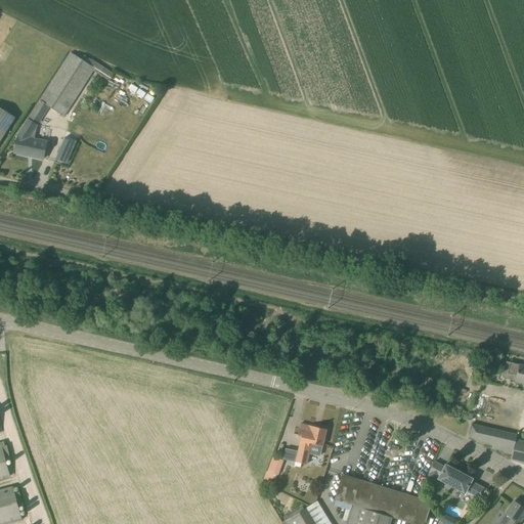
[(88,64),(71,52),(17,135),(18,135),(14,153),(44,160),(47,141),(35,139),(38,126),(50,107),(64,117),(95,70),(93,68),(89,64),(88,64)]
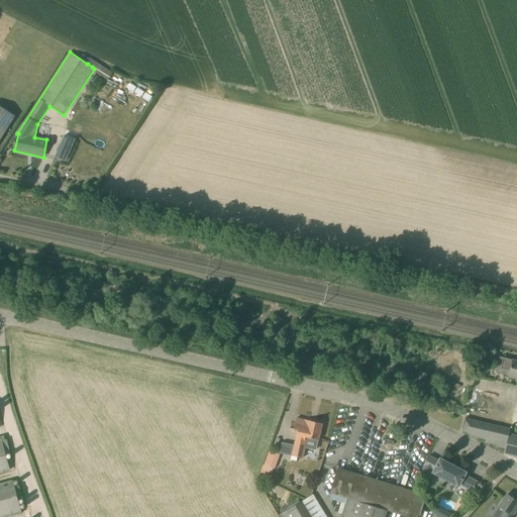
[(0,139),(15,116),(0,106),(0,139)]
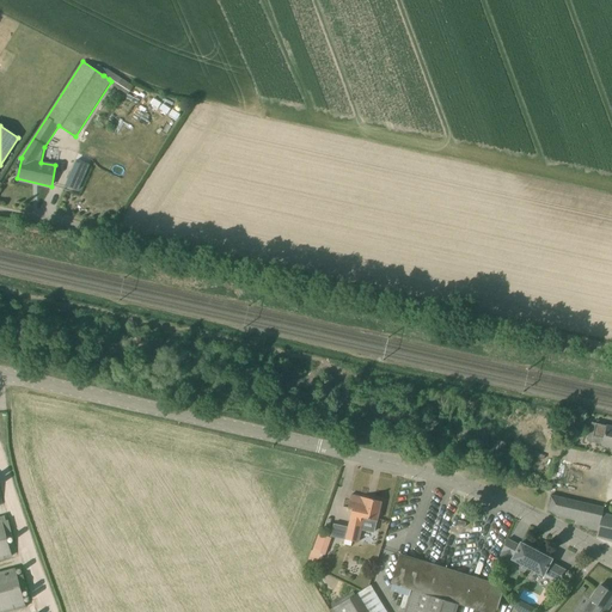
[(611,450),(611,427),(591,422),(587,441),(611,447),(611,451),(611,450)]
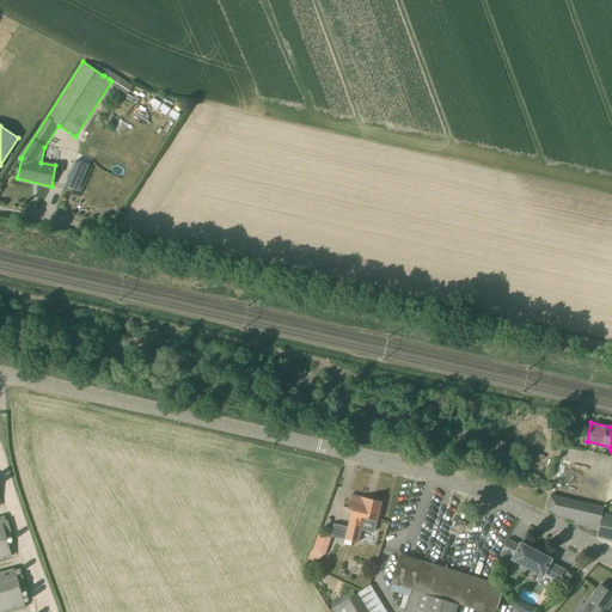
[(611,515),(603,514),(604,509),(557,497),(543,494),(539,507),(548,508),(562,516),(575,520),(575,524),(588,526),(588,528),(598,531),(597,536),(611,539),(611,515)]
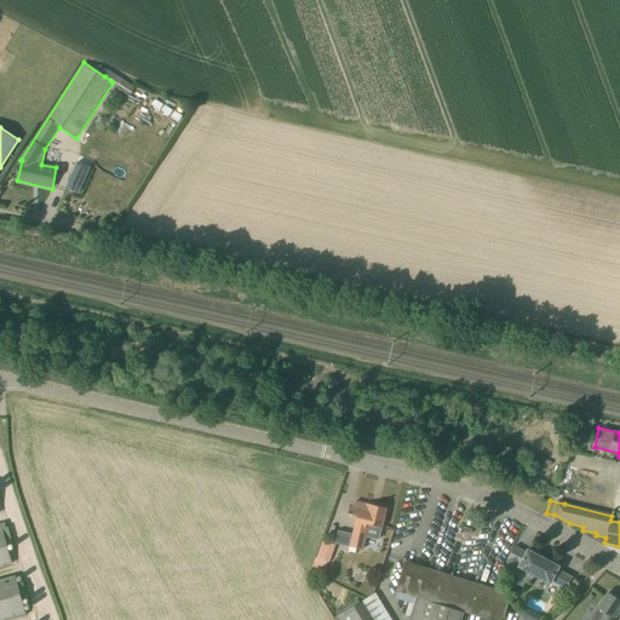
[(379,540),(382,528),(386,509),(355,501),(352,515),(357,516),(350,546),(356,549),(363,550),(366,537),(379,540)]
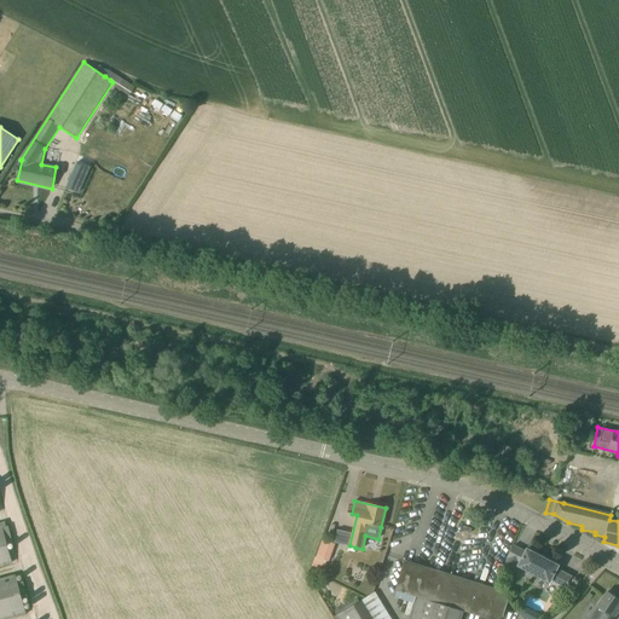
[(0,522),(0,565),(12,562),(6,539),(12,538),(9,526),(6,527),(5,521),(0,522)]
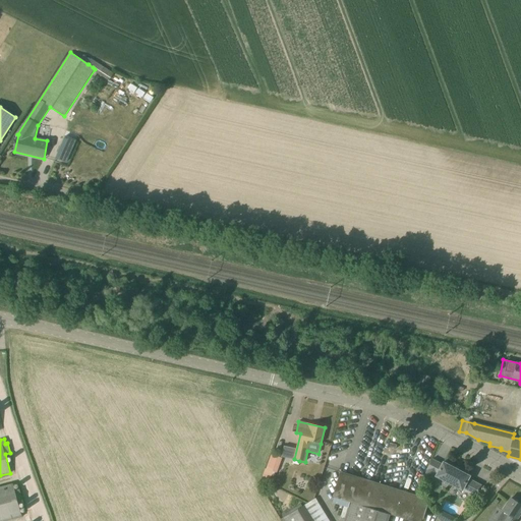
[(437,474),(441,467),(439,465),(440,463),(432,459),(426,469),(427,469),(423,477),(432,481),(437,474)]
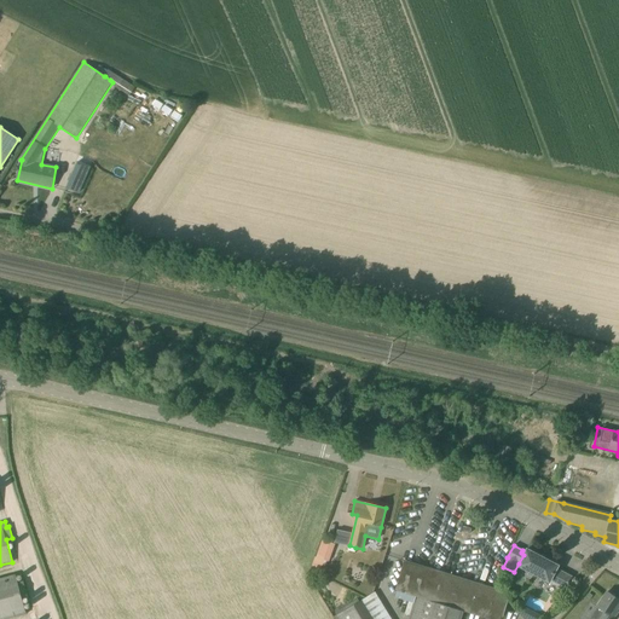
[(319,548),(316,557),(327,561),(329,562),(333,553),(319,548)]
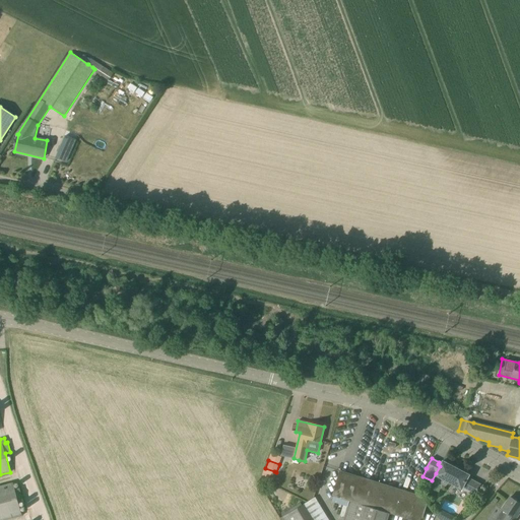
[(480,484),(467,477),(469,475),(442,461),(440,466),(436,473),(435,475),(444,480),(443,482),(451,486),(452,484),(461,490),(462,488),(475,495),(480,484)]
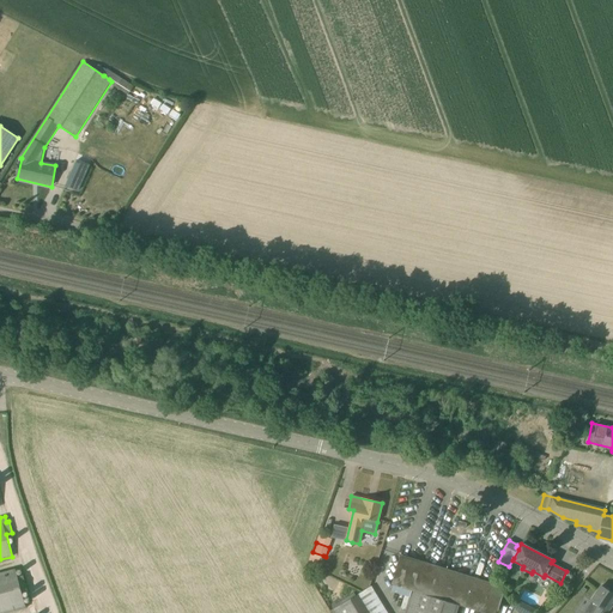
[(459,605),(474,608),(487,612),(497,612),(505,588),(483,581),(481,583),(447,572),(448,570),(401,556),(399,564),(393,583),(394,583),(390,590),(410,598),(405,612),(455,612),(456,611),(459,605)]
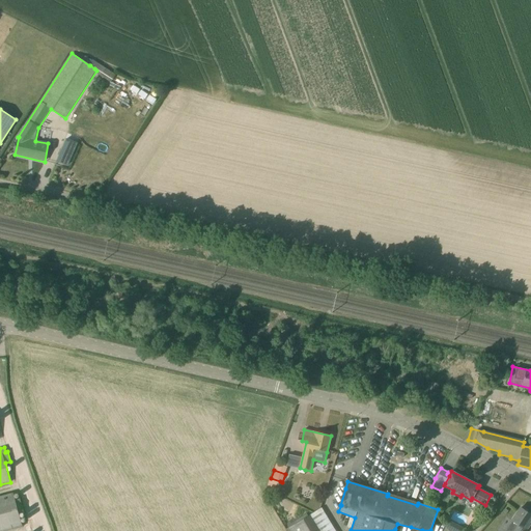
[(0,497),(0,530),(7,530),(23,527),(14,494),(0,497)]
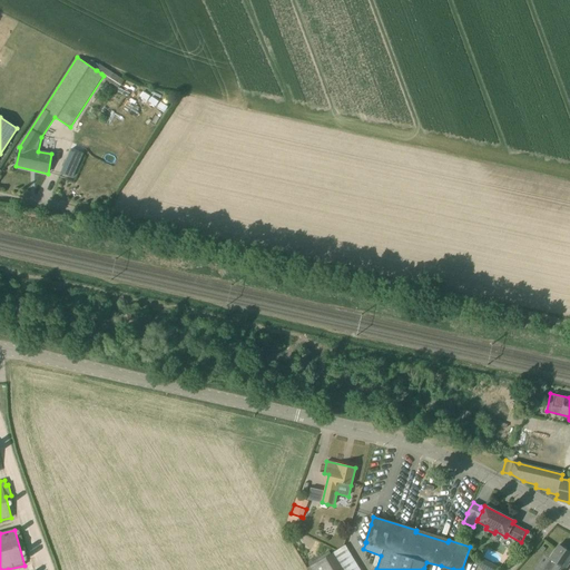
[(360,569),(345,544),(333,552),(310,567),(311,569),(360,569)]
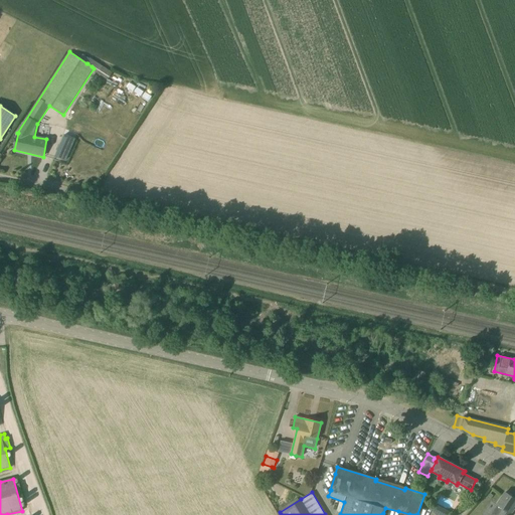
[(510,514),(514,509),(512,507),(514,503),(514,498),(506,492),(497,505),(497,506),(490,514),(510,514)]
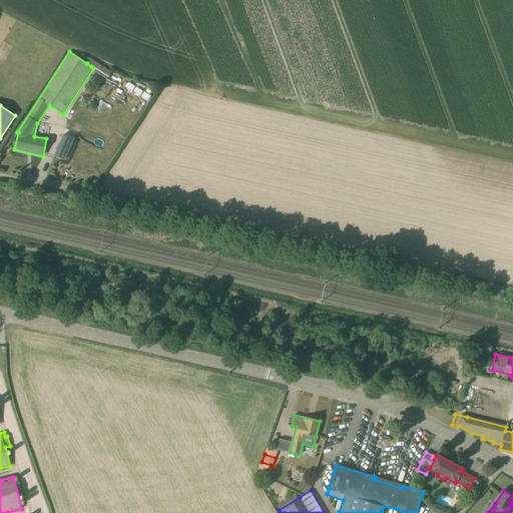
[(432,502),(428,508),(431,510),(434,512),(440,512),(443,508),(432,502)]
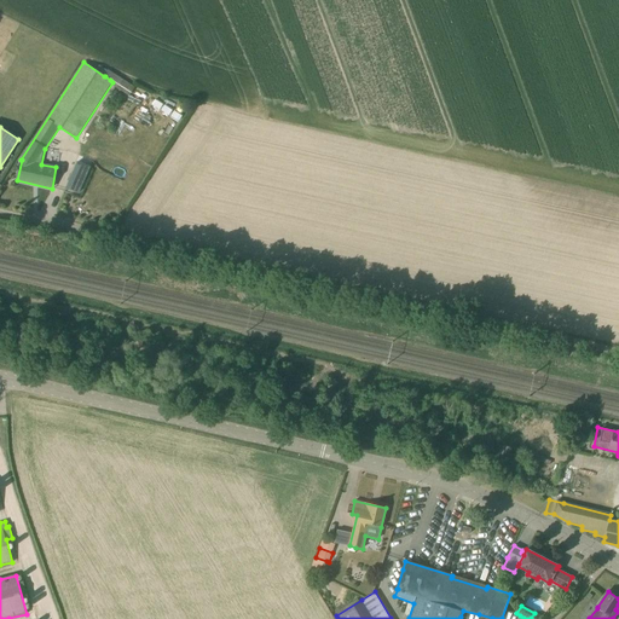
All buildings are outlined.
